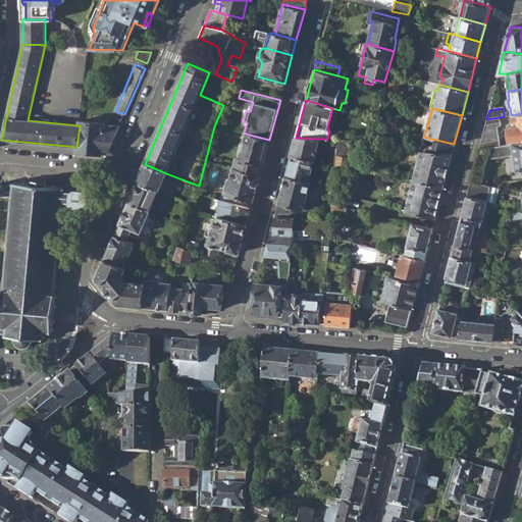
[(508,128),(510,145),(521,142),(521,113),(511,115),(513,127),(508,128)]
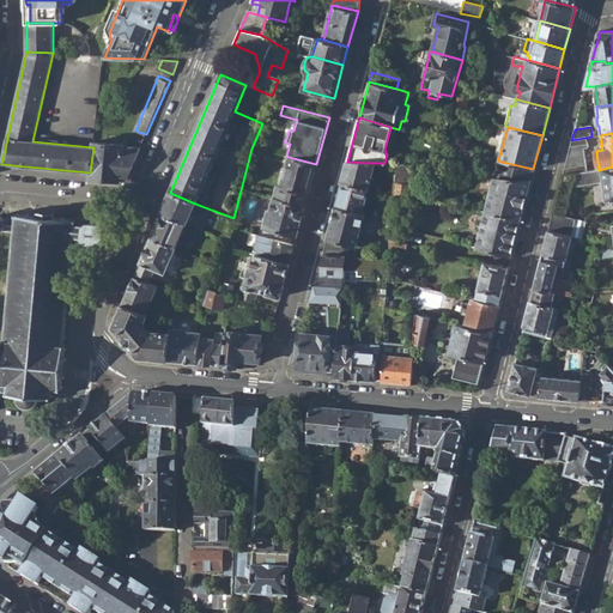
[(587,145),(586,138),(571,140),(569,151),(584,149),(587,145)]
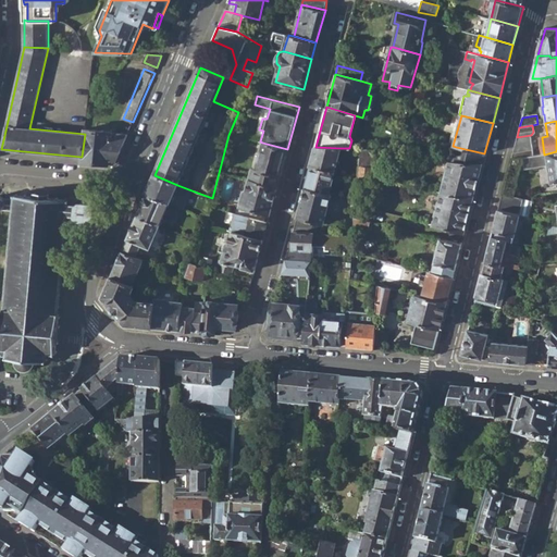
[(85,130),(85,134),(82,157),(82,161),(97,162),(109,163),(109,162),(115,163),(127,134),(113,133),(113,132),(85,130)]
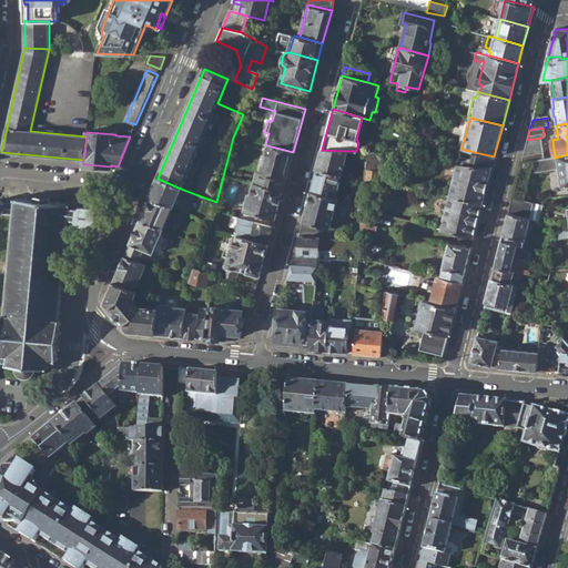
[(257,172),(254,183),(282,190),(293,152),(267,145),(260,172),(257,172)]
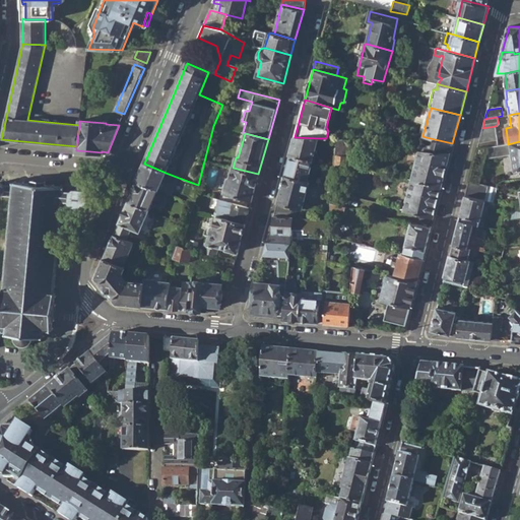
[(295,137),(290,154),(312,160),(315,160),(317,152),(315,148),(318,138),(295,137)]
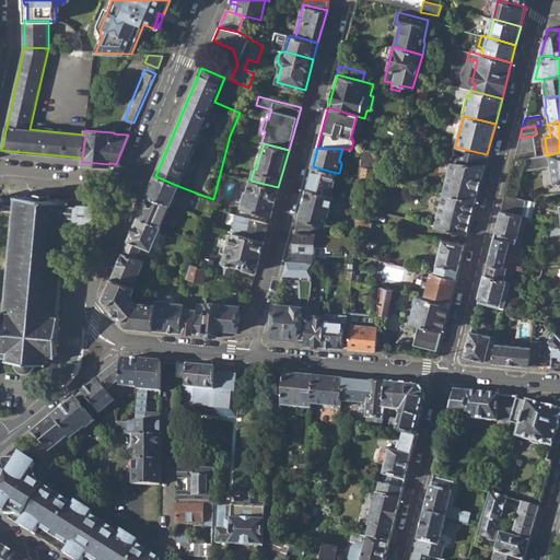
[(452,163),(444,194),(476,201),(487,154),(458,148),(454,163),(452,163)]
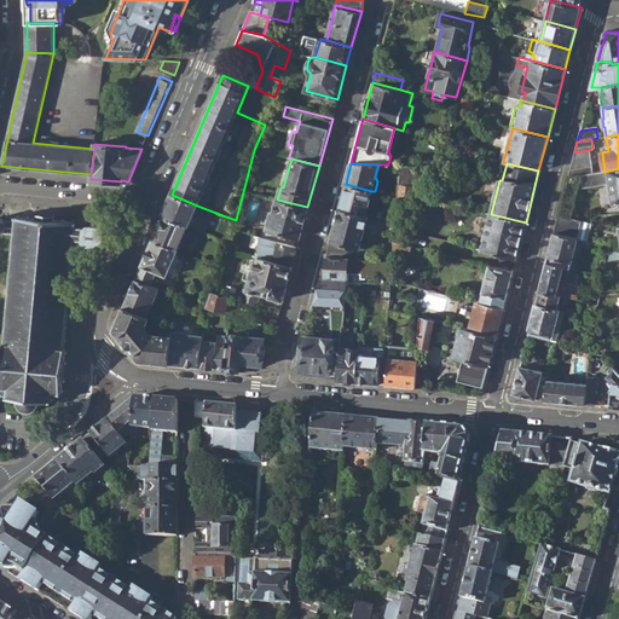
[(398,194),(412,195),(416,166),(400,166),(398,194)]
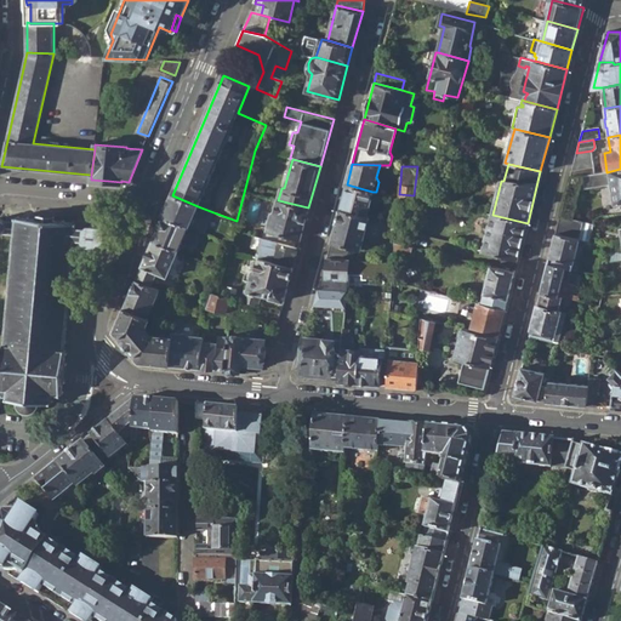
[(620,169),(607,172),(582,176),(585,189),(611,184),(614,204),(620,201),(620,169)]
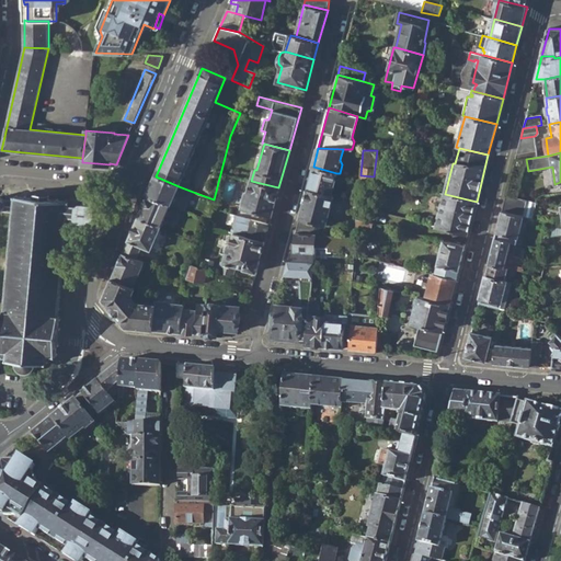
[(313,167),(307,190),(330,196),(336,173),(313,167)]
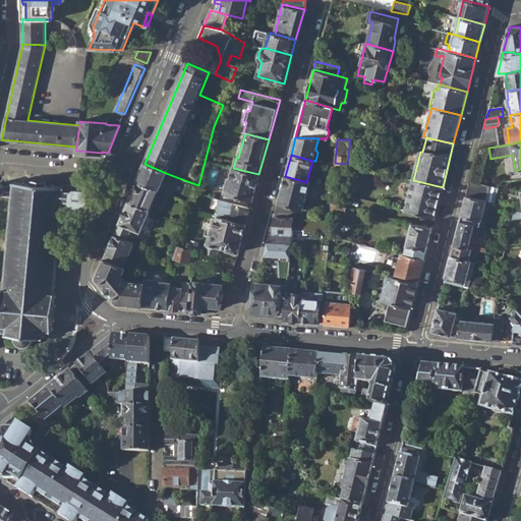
[(145,164),(137,182),(159,189),(172,195),(179,178),(166,173),(145,164)]
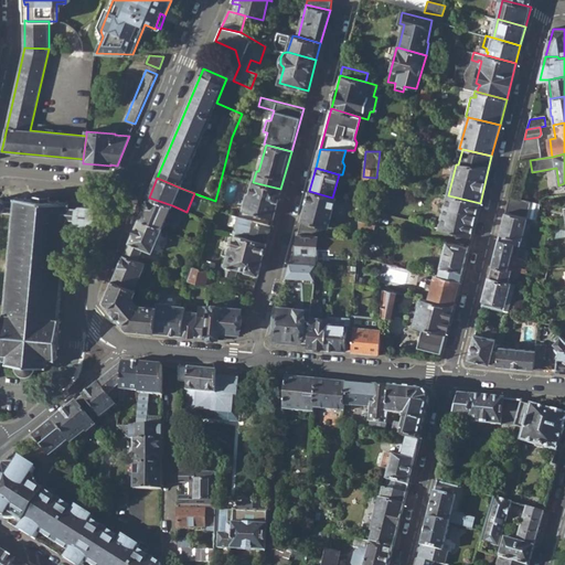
[(274,216),(280,189),(253,182),(248,181),(244,195),(246,196),(244,209),(274,216)]
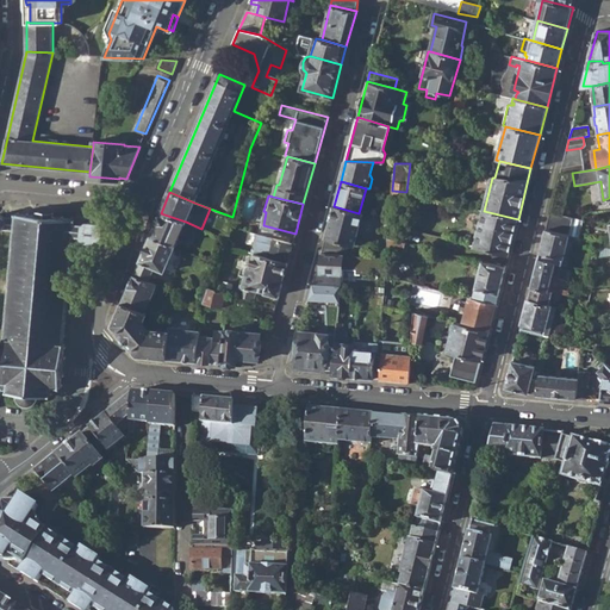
[(334,206),(321,254),(341,255),(344,243),(354,246),(362,215),(359,213),(334,206)]
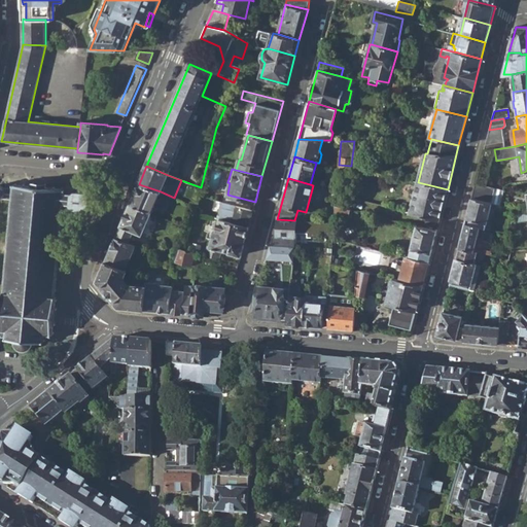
[(440,220),(448,189),(418,182),(410,212),(440,220)]
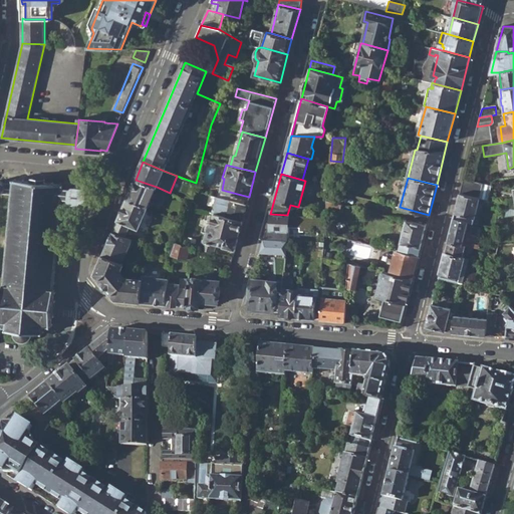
[(474,197),(477,198),(480,198),(488,200),(491,186),(464,179),(460,193),(474,197)]
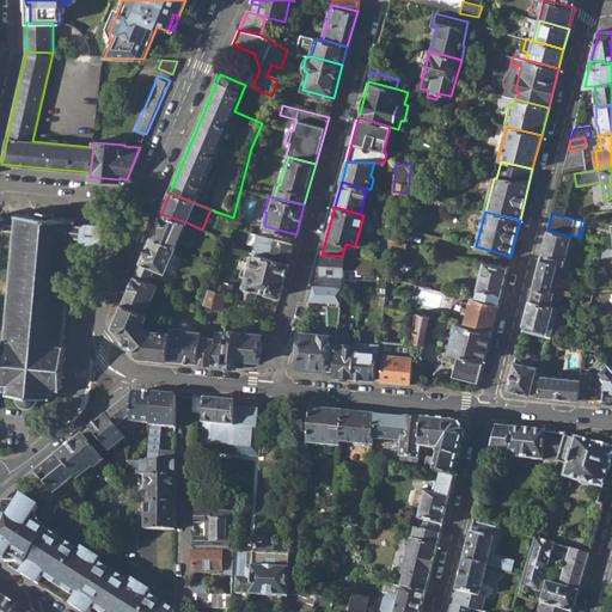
[(0,352),(0,403),(2,383),(8,383),(7,393),(18,395),(18,399),(20,403),(24,405),(29,407),(32,407),(37,404),(40,401),(41,397),(51,398),(53,387),(59,387),(73,237),(83,237),(86,242),(98,243),(103,239),(104,227),(101,222),(89,221),(84,225),(74,225),(75,220),(17,215),(16,219),(5,218),(5,216),(2,215),(0,214),(0,231),(1,231),(4,231),(4,230),(14,231),(4,352),(0,352)]
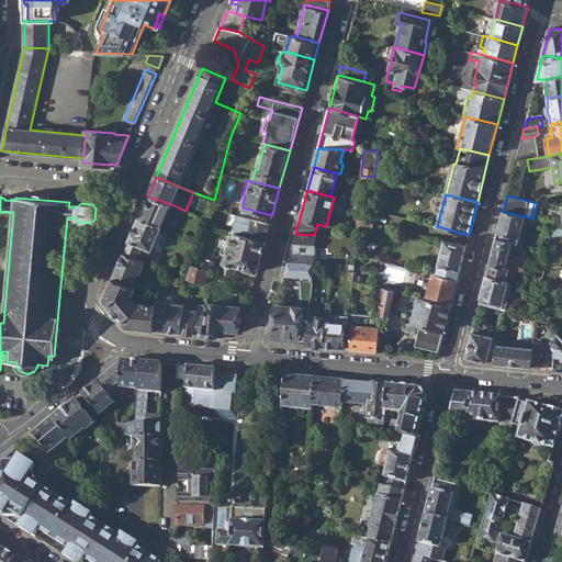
[(148,197),(138,217),(163,227),(171,204),(148,197)]
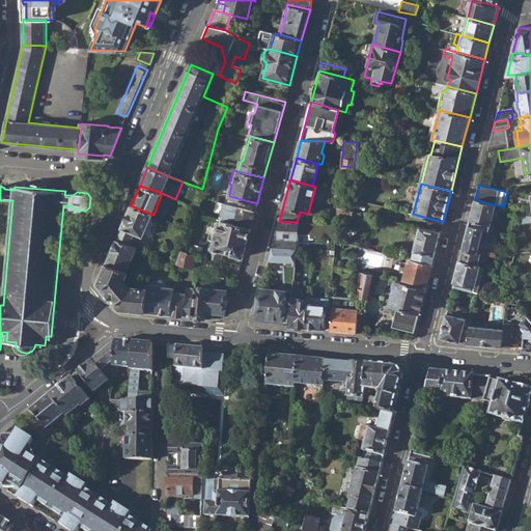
[(475,199),(469,225),(488,229),(496,204),(493,204),(490,203),(475,199)]
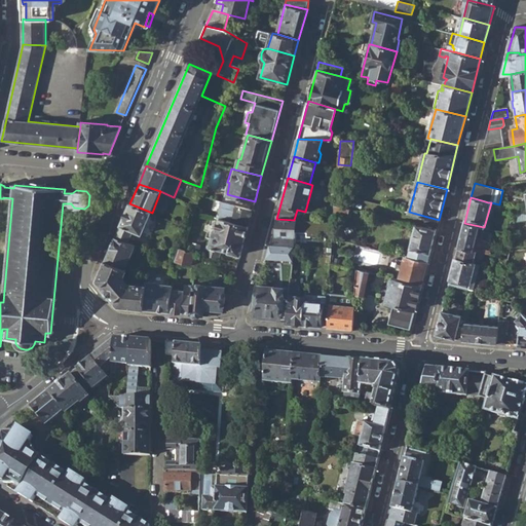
[(249,226),(253,210),(236,205),(222,201),(220,213),(219,212),(217,218),(219,219),(224,220),(249,226)]
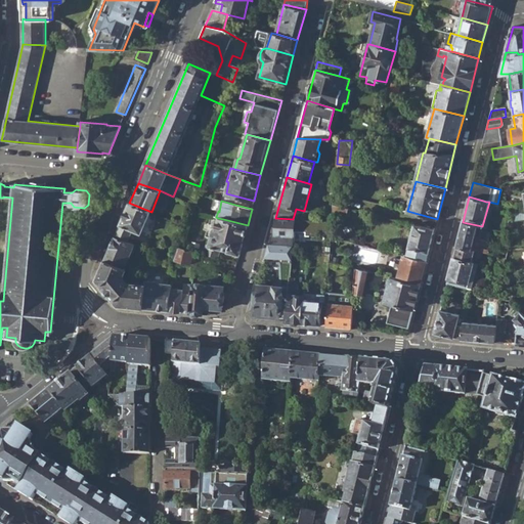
[(129,203),(115,235),(127,241),(133,230),(141,234),(151,212),(129,203)]
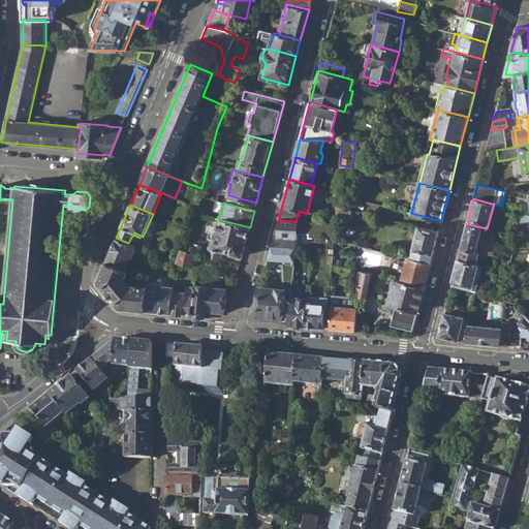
[(336,217),(349,220),(351,210),(337,207),(336,217)]
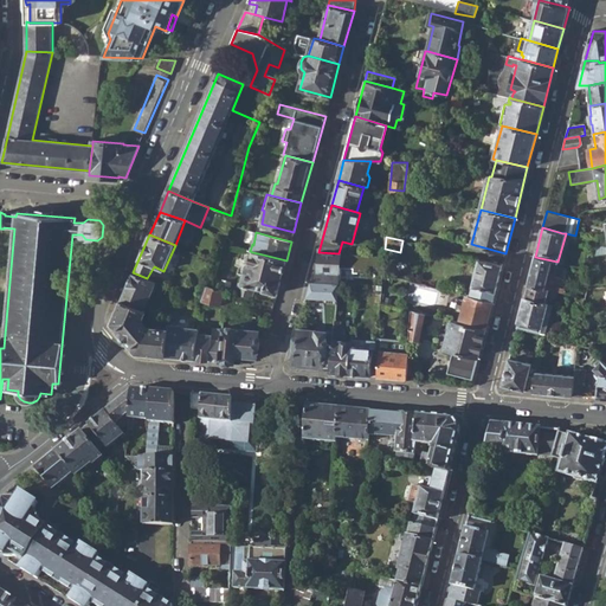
[(94,250),(89,247),(84,257),(88,259),(94,250)]
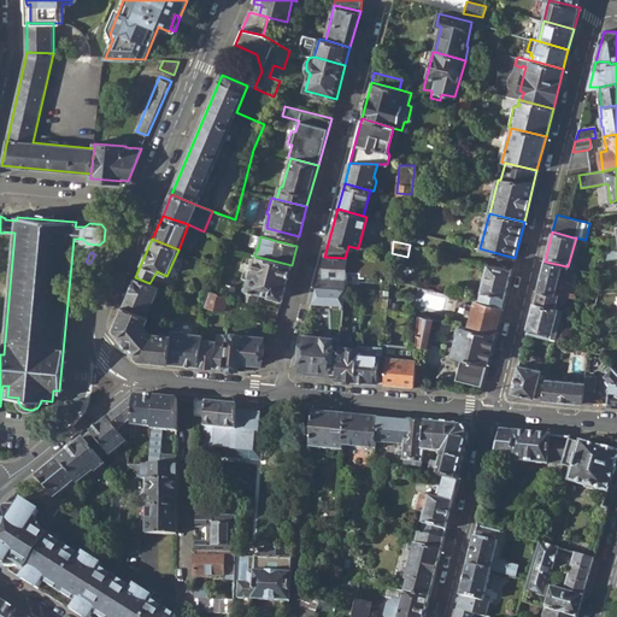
[(282,299),(292,265),(263,258),(257,257),(252,271),(250,270),(240,299),(256,304),(259,291),(266,293),(266,295),(282,299)]
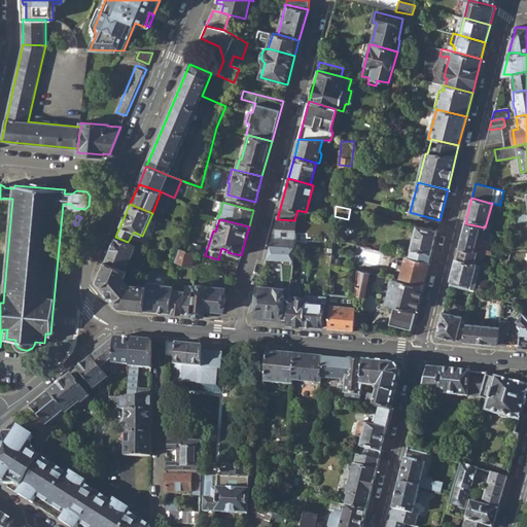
[(277,219),(275,245),(294,246),(296,220),(294,220),(277,219)]
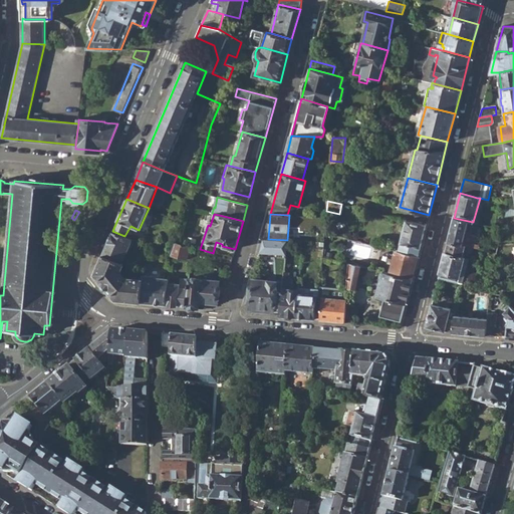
[(454,218),(448,241),(465,245),(479,249),(481,244),(474,242),(477,235),(471,233),(473,222),(454,218)]
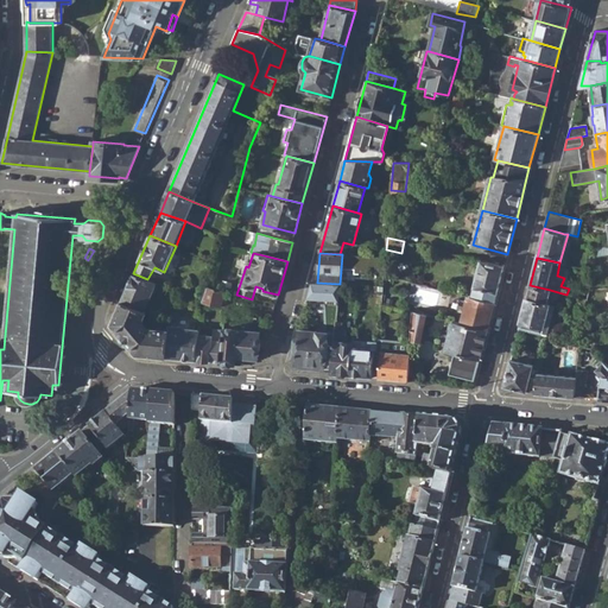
[(476,287),(473,297),(495,303),(505,266),(480,260),(474,286),(476,287)]
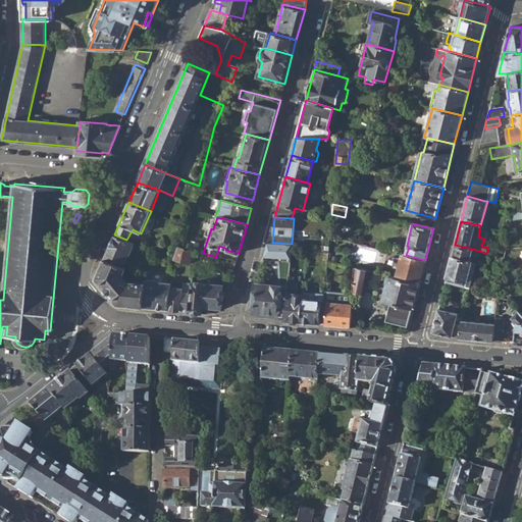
[(114,235),(104,259),(124,269),(136,244),(126,240),(114,235)]
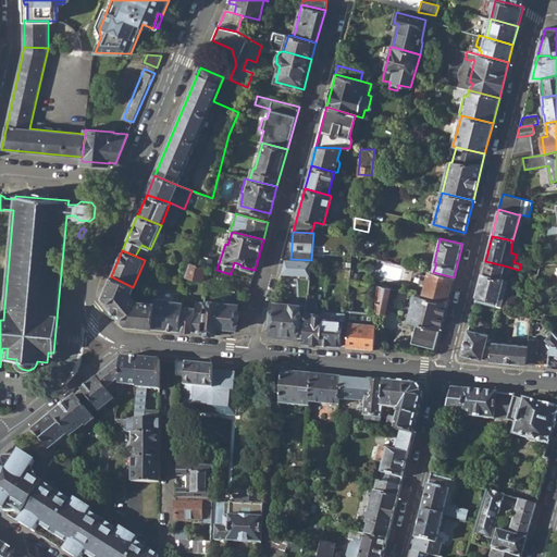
[(291,259),(285,259),(281,277),(297,277),(297,304),(273,301),(267,327),(272,334),(305,337),(307,305),(308,296),(311,260),(291,259)]
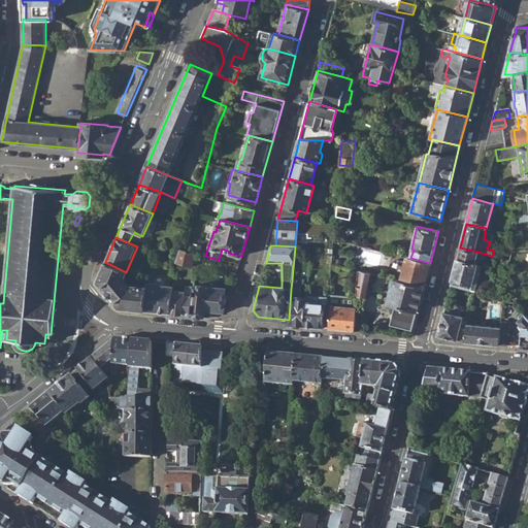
[(460,248),(457,260),(474,264),(477,252),(460,248)]
